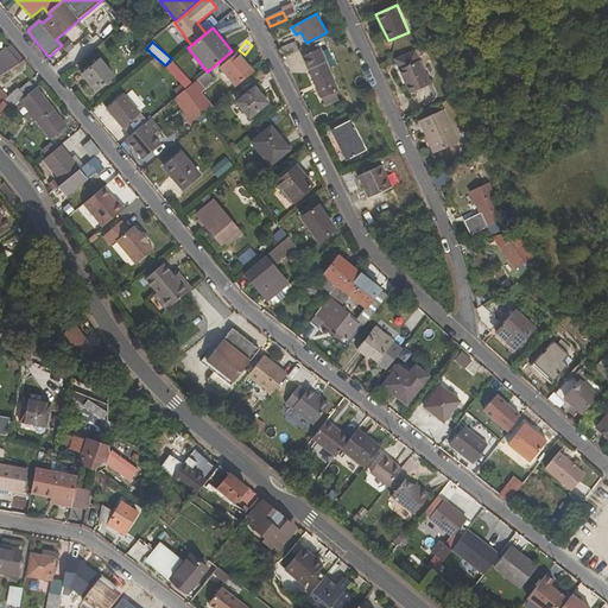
[(285,55),(298,49),(295,42),(282,48),(285,55)]
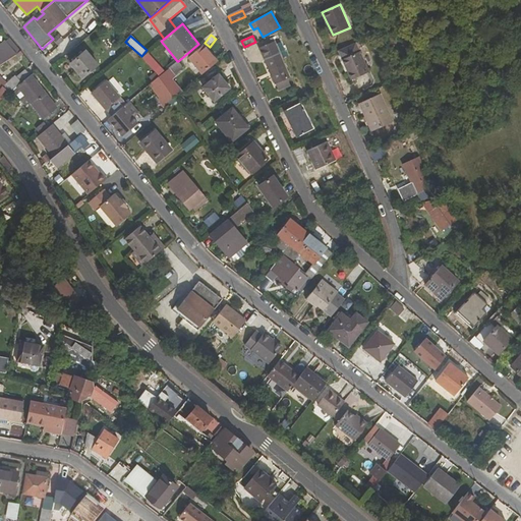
[(259,48),(275,83),(286,78),(288,77),(274,42),(259,48)]
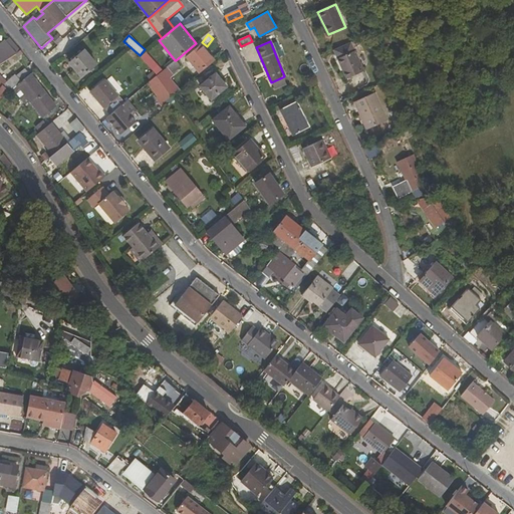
[(0,47),(0,60),(1,60),(4,63),(16,55),(6,43),(0,47)]
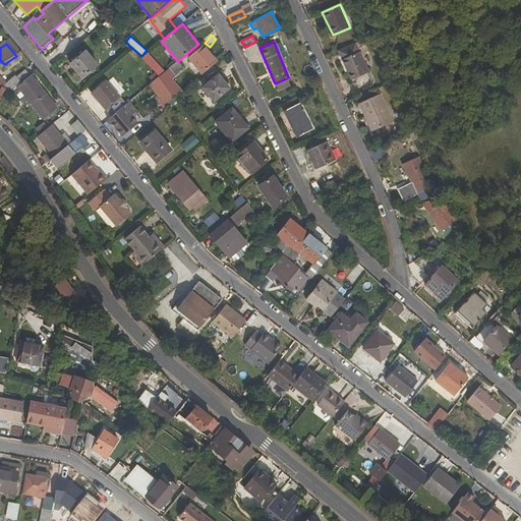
[(369,72),(356,44),(340,52),(352,79),(369,72)]
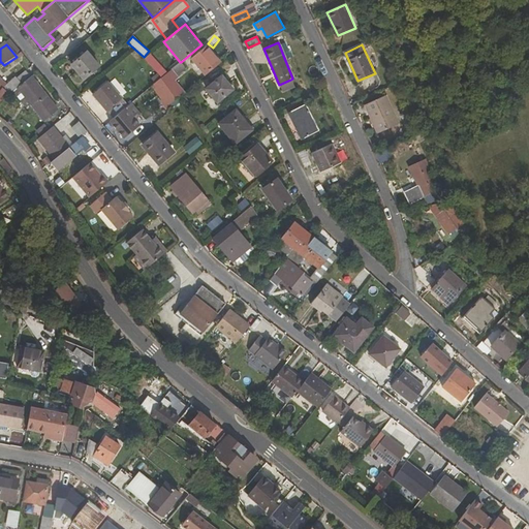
[(207,74),(220,63),(207,47),(192,58),(207,74)]
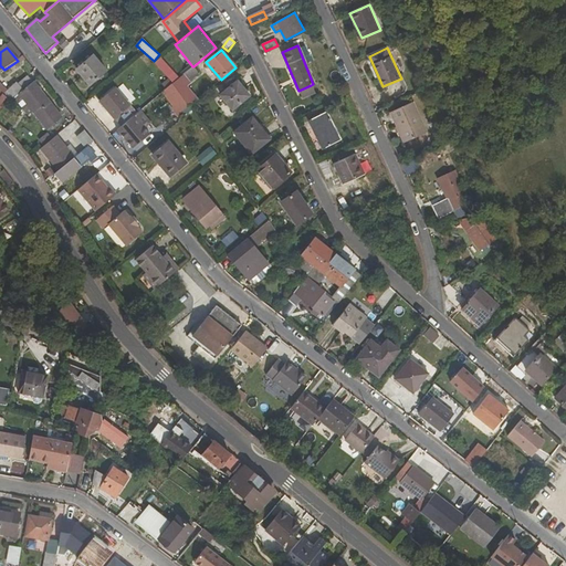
[(90,85),(106,71),(94,55),(76,70),(90,85)]
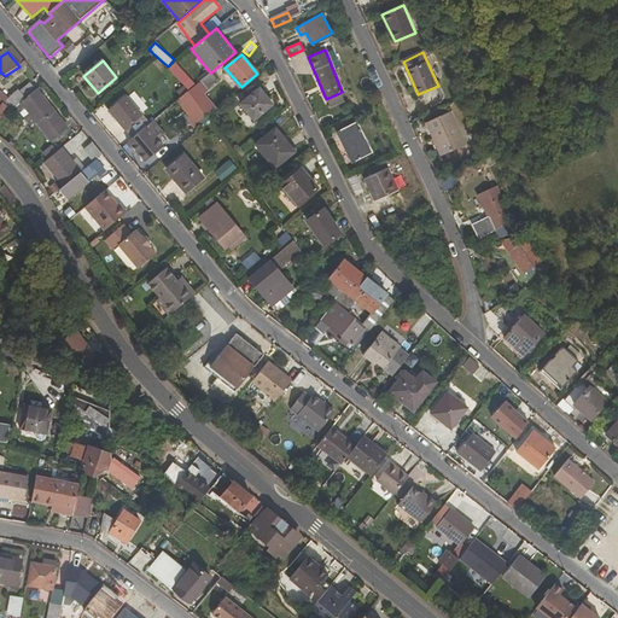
[(207,116),(216,109),(203,92),(217,81),(211,73),(210,73),(188,92),(207,116)]
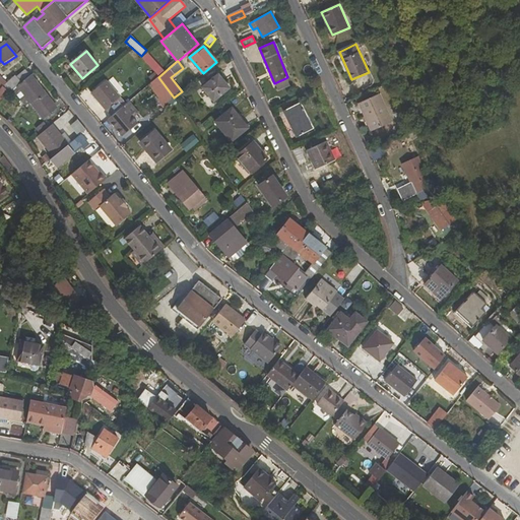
[(22,83),(30,76),(26,70),(17,77),(22,83)]
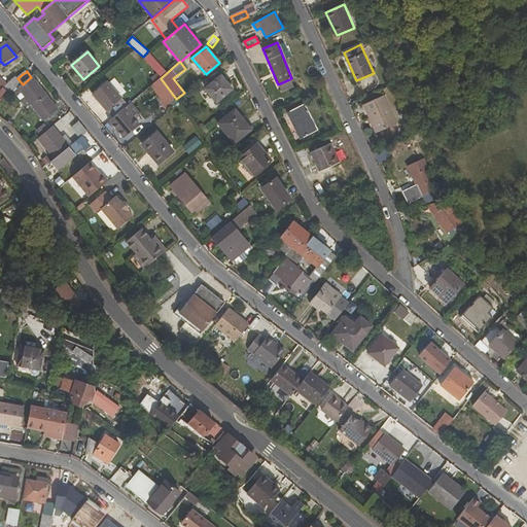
[(216,102),(233,89),(221,75),(205,89),(216,102)]
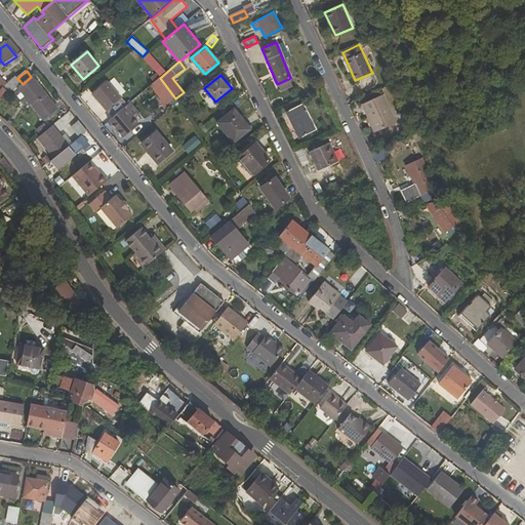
[(23,84),(18,87),(44,120),(57,109),(32,76),(31,77),(23,84)]
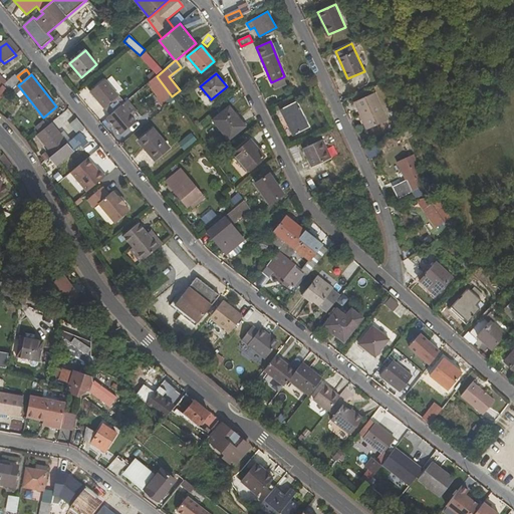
[(22,82),(17,76),(16,75),(7,82),(0,75),(0,100),(18,85),(22,82)]
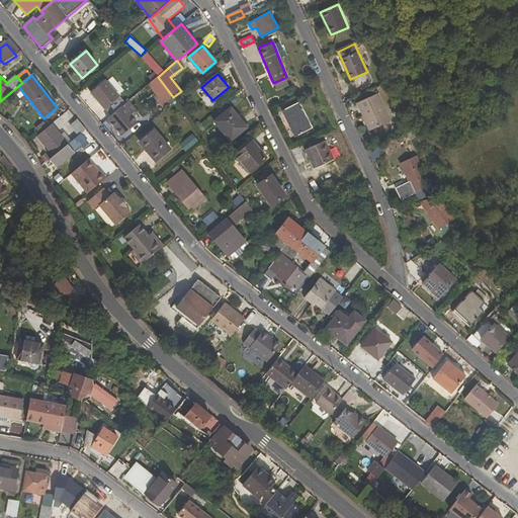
[(158,77),(151,82),(160,96),(158,98),(163,106),(173,97),(158,77)]
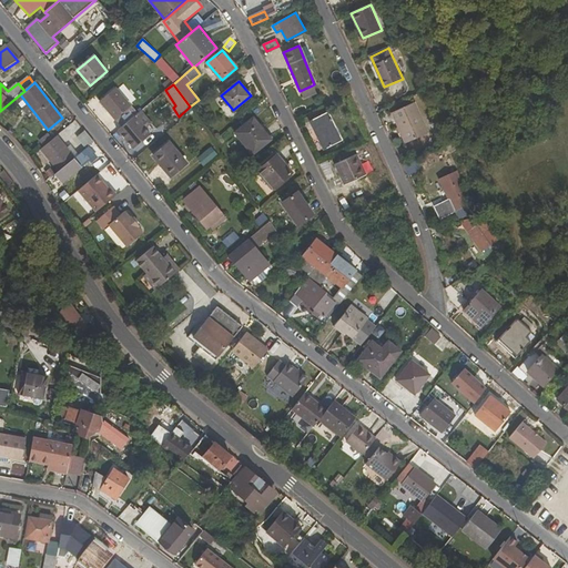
[(312,85),(300,91),(303,98),(315,93),(312,85)]
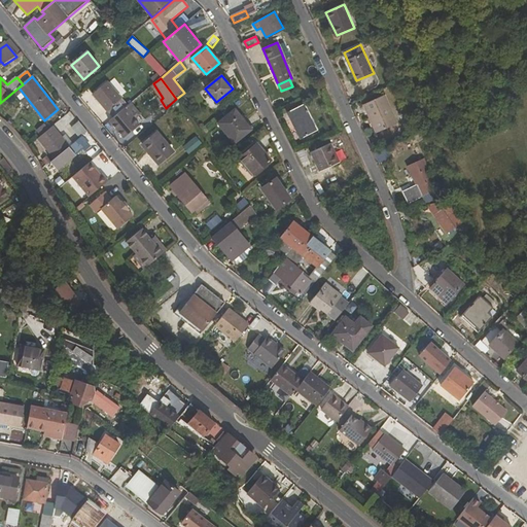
[(112,118),(128,106),(107,81),(93,94),(112,118)]
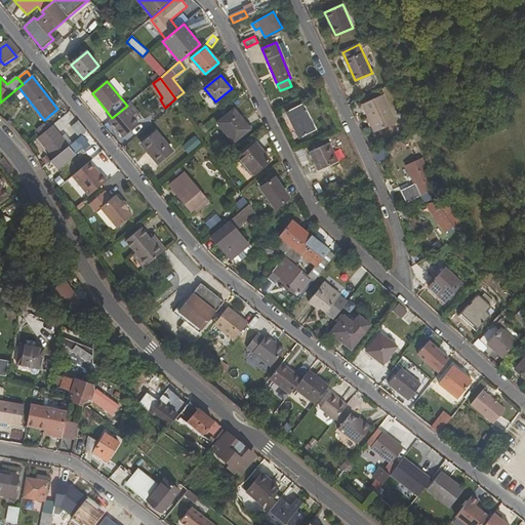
[(396,123),(384,95),(363,105),(375,132),(396,123)]
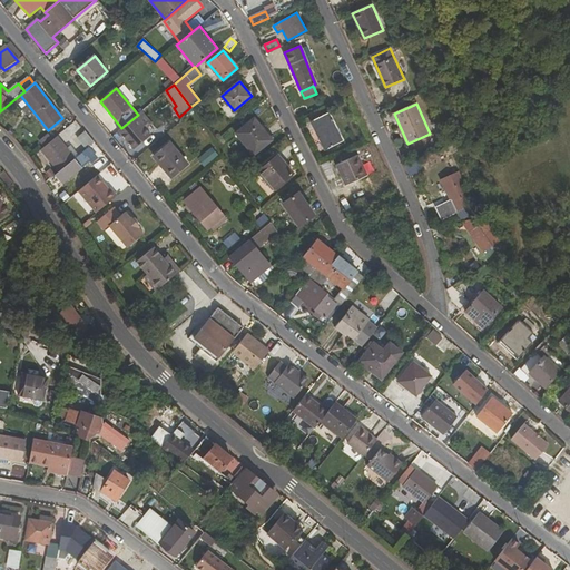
[(134,150),(151,136),(146,130),(144,127),(150,121),(143,110),(138,115),(121,128),(118,130),(134,150)]
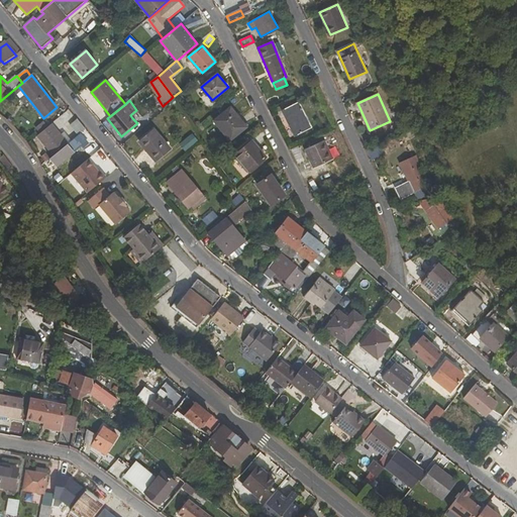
[(312,128),(299,102),(284,109),(297,135),(312,128)]
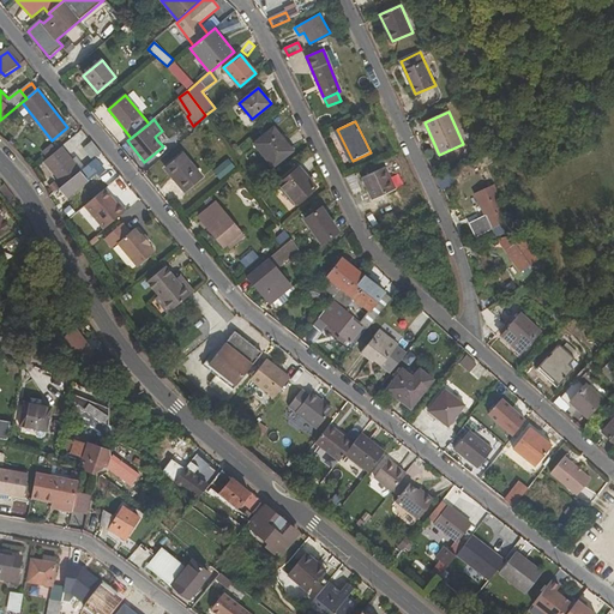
[(274,167),(294,151),(275,127),(254,144),(274,167)]
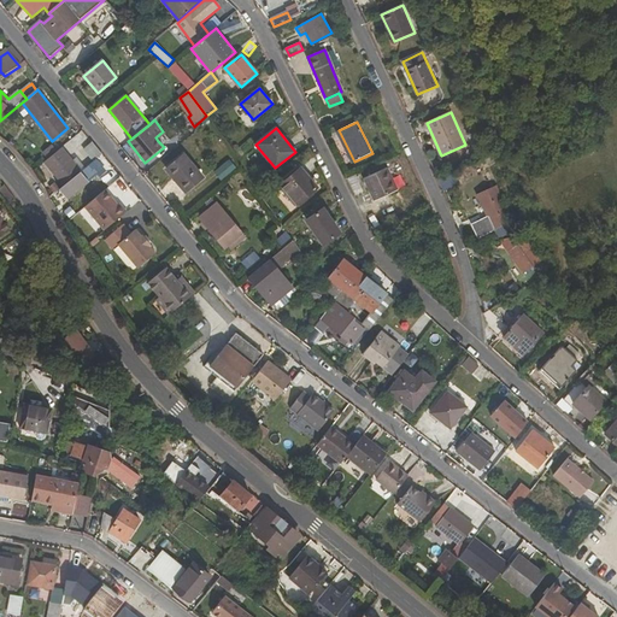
[(74,157),(82,150),(93,162),(103,153),(82,130),(64,146),(74,157)]
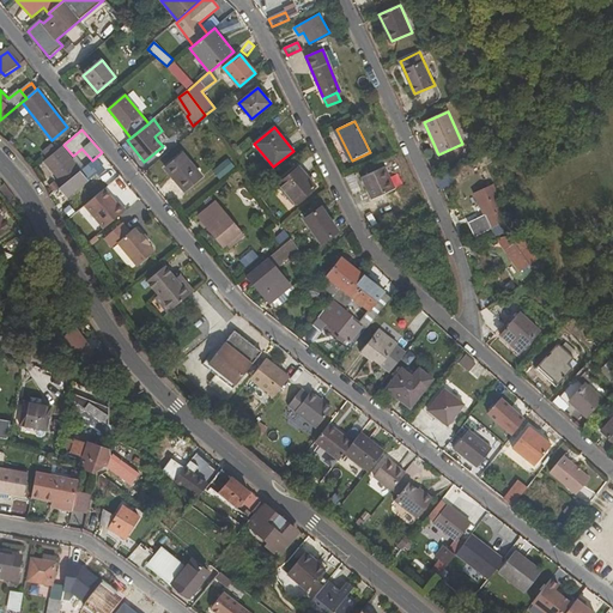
[(64,184),(82,170),(61,147),(44,162),(64,184)]
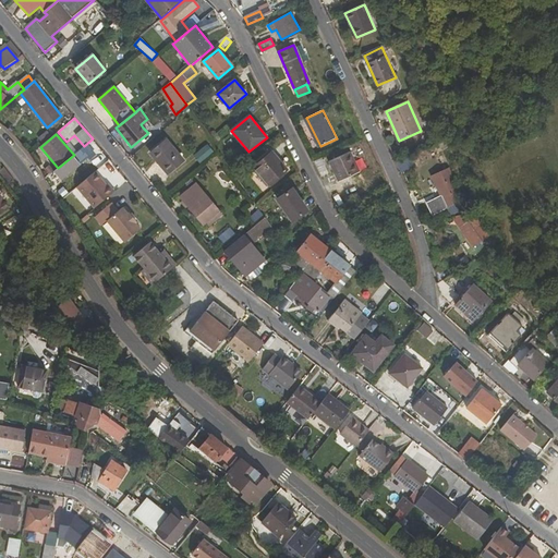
[(184,160),(167,140),(150,154),(168,174),(184,160)]
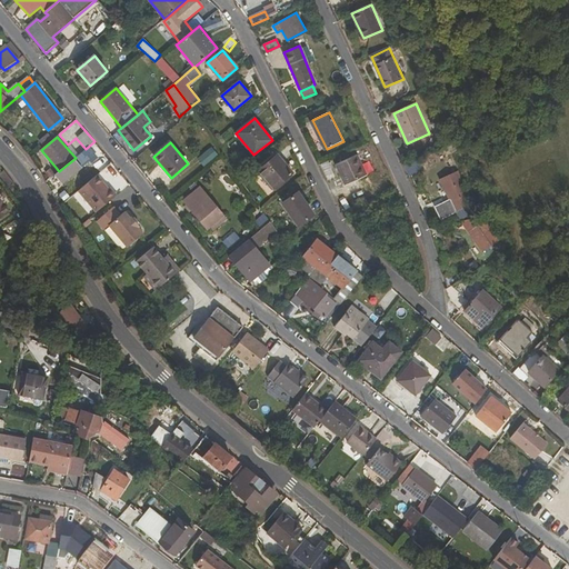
[(211,147),(198,159),(205,167),(218,155),(211,147)]
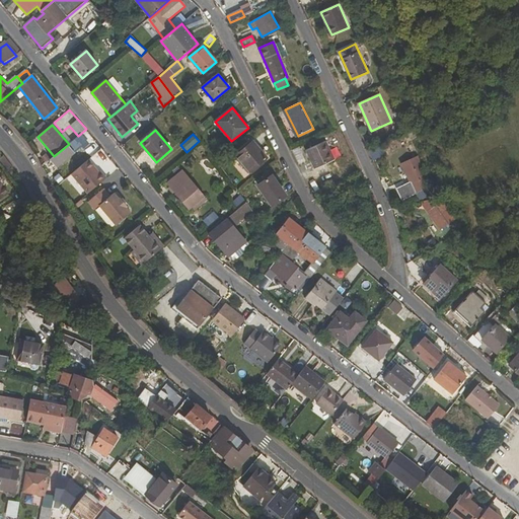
[(57,167),(87,143),(81,135),(51,160),(57,167)]
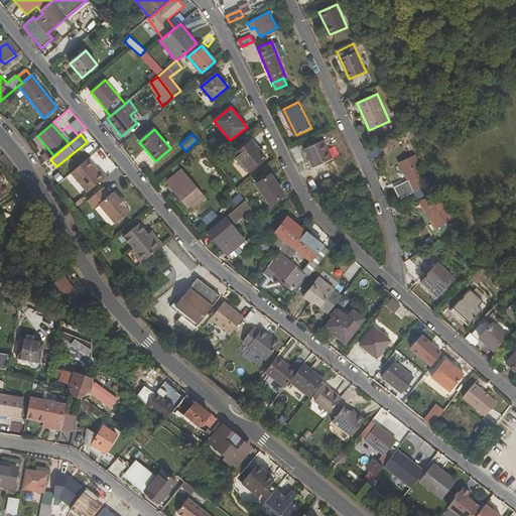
[(235,154),(248,171),(266,157),(252,140),(235,154)]
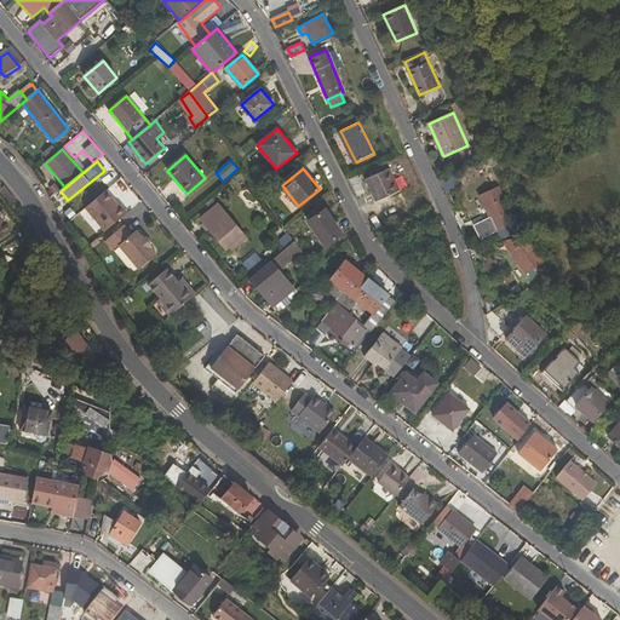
[(375,202),(400,190),(390,168),(366,181),(375,202)]
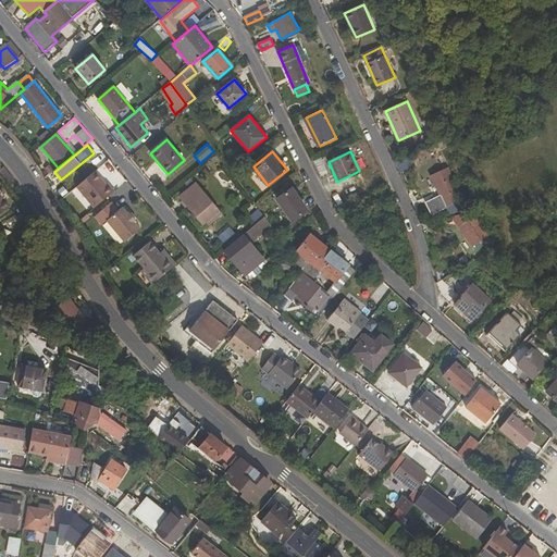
[(445,170),(432,176),(446,208),(460,201),(445,170)]
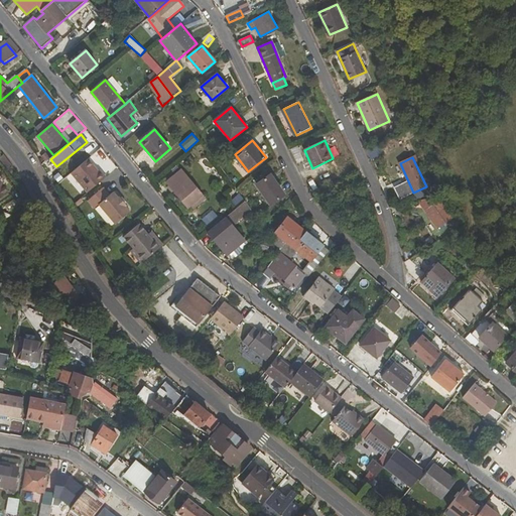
[(88,194),(106,177),(101,171),(99,172),(88,159),(72,173),(88,194)]
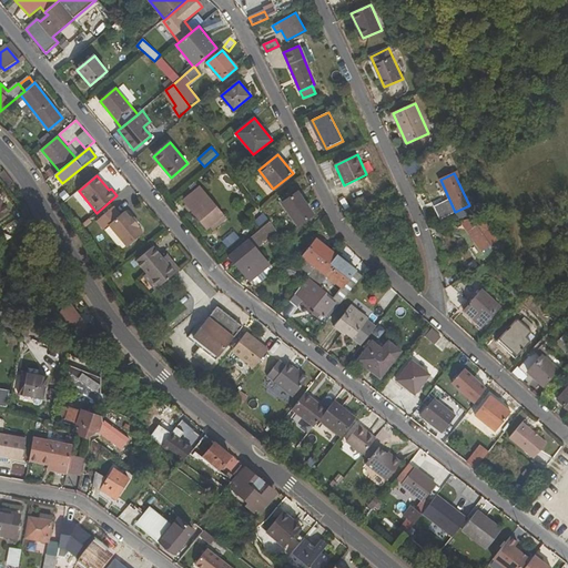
[(183,201),(208,229),(223,216),(200,188),(183,201)]
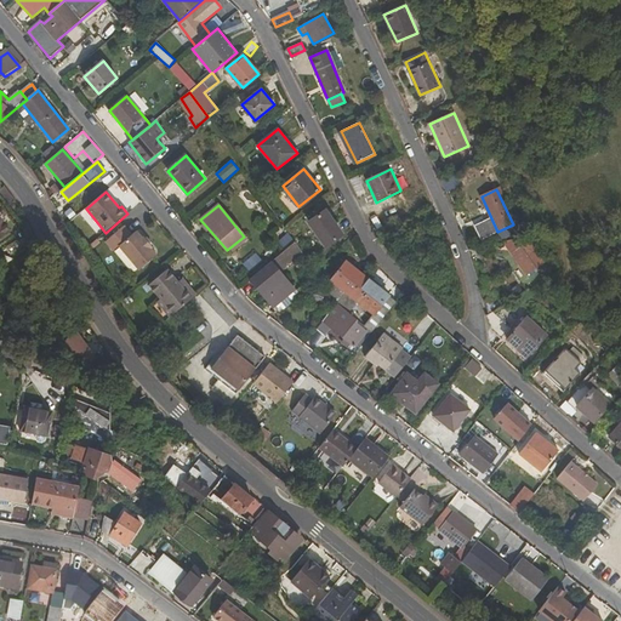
[(308,221),(326,248),(343,234),(326,209),(308,221)]
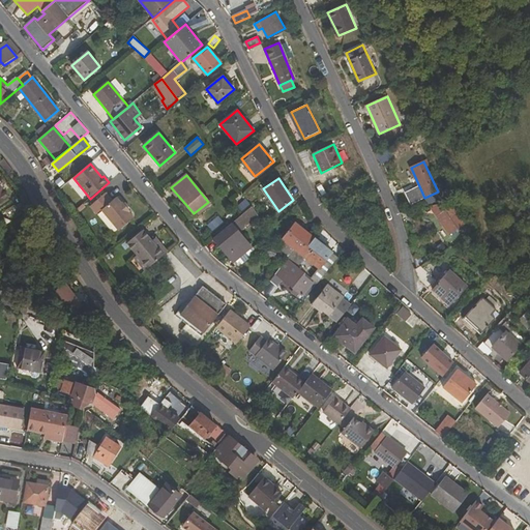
[(135,218),(129,212),(130,211),(123,203),(122,204),(117,198),(113,201),(107,194),(91,206),(97,214),(102,210),(119,231),(135,218)]
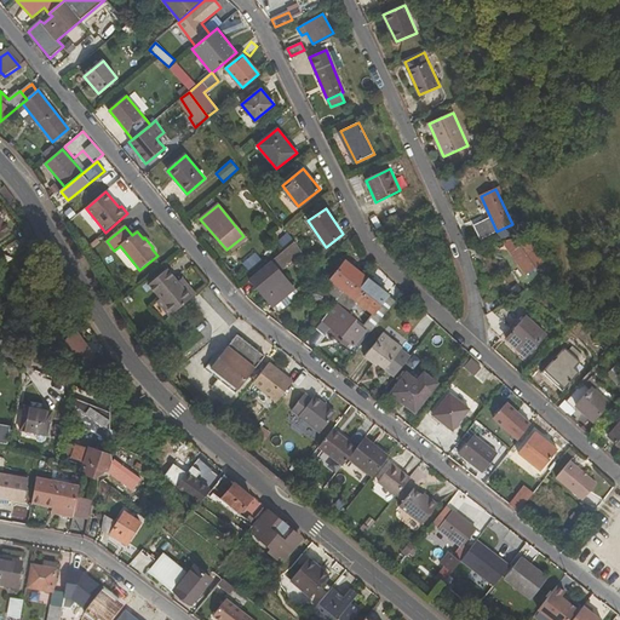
[(526,274),(543,263),(524,235),(503,241),(526,274)]
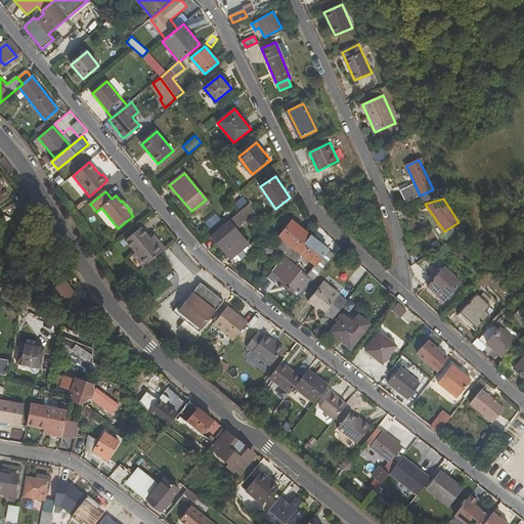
[(238,228),(248,222),(252,227),(260,221),(250,206),(231,219),(238,228)]
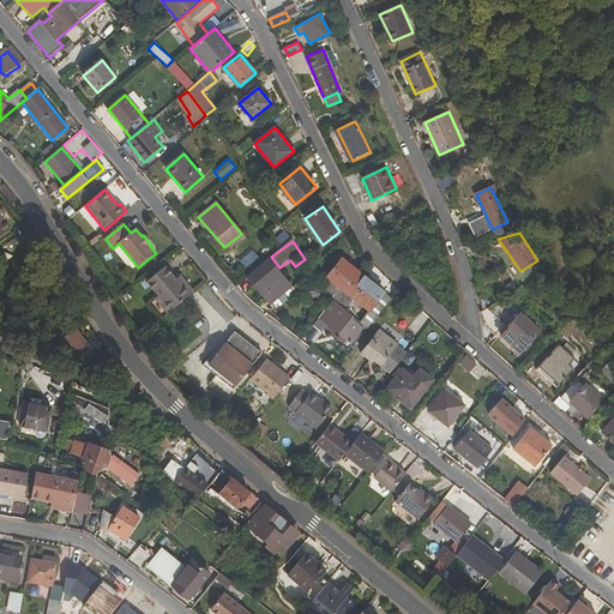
[(419,258),(426,270),(435,264),(428,252),(419,258)]
